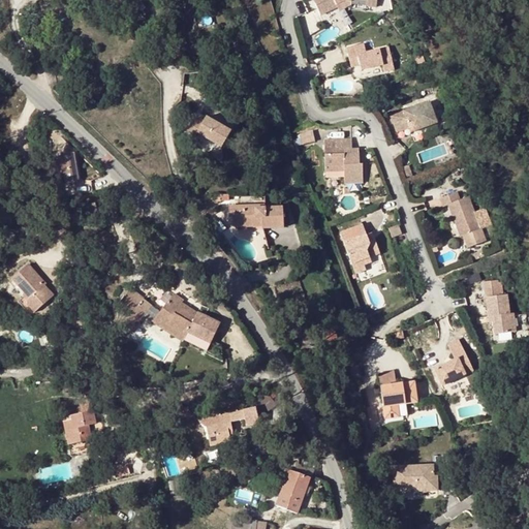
[(313,0),(320,14),(335,7),(334,6),(345,1),(351,2),(360,4),(359,9),(370,11),(372,0),(313,0)]
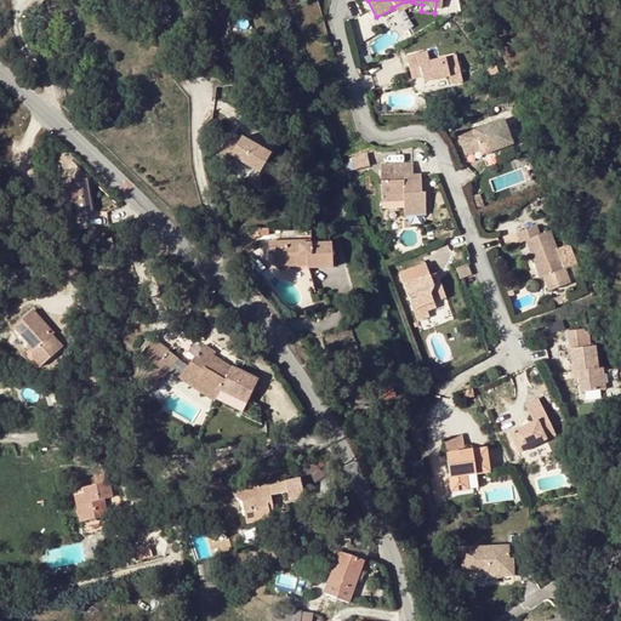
[(405,1),(392,7),(393,9),(396,13),(406,9),(411,9),(412,3),(405,1)]
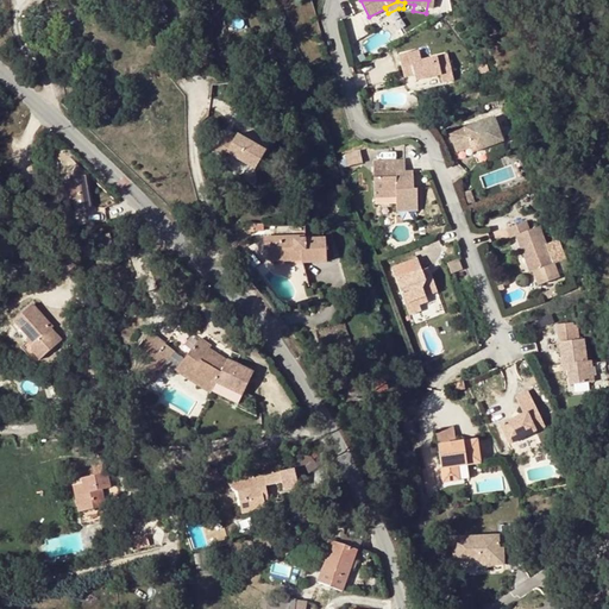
[(148,2),(144,7),(156,16),(158,13),(155,11),(156,8),(148,2)]
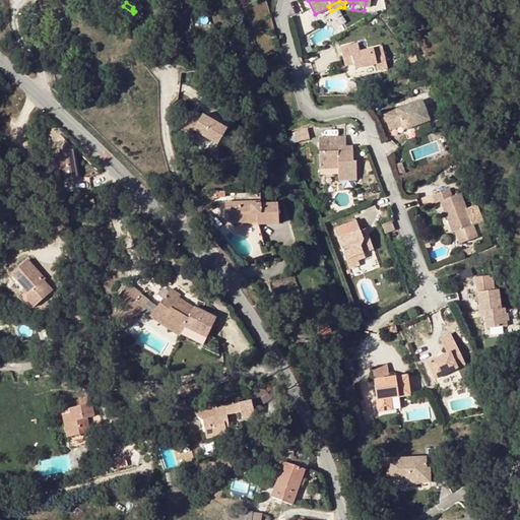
[(355,66),(356,71),(370,67),(372,74),(381,71),(375,51),(352,57),(350,49),(336,53),(342,71),(348,69),(355,66)]
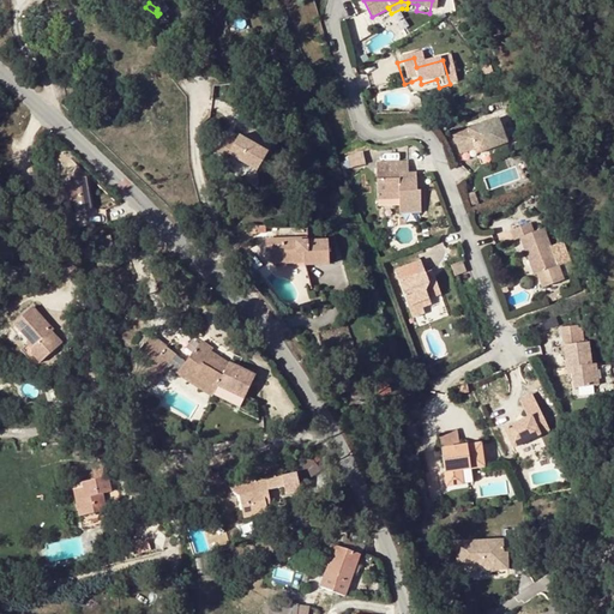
[(491,124),(450,139),(456,156),(470,150),(473,156),(499,146),(491,124)]
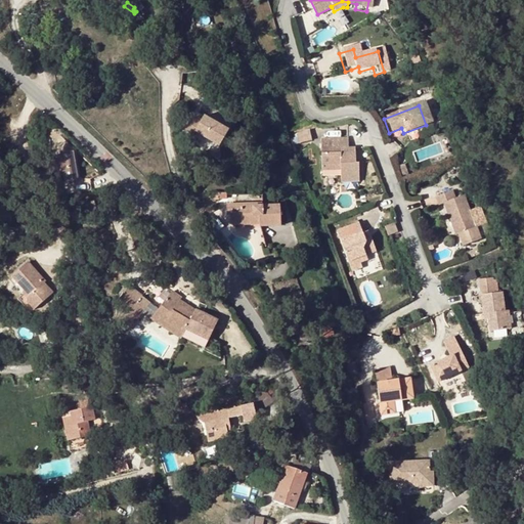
[(198,113),(197,117),(191,115),(186,113),(180,127),(190,131),(192,127),(217,136),(224,120),(199,110),(198,113)]
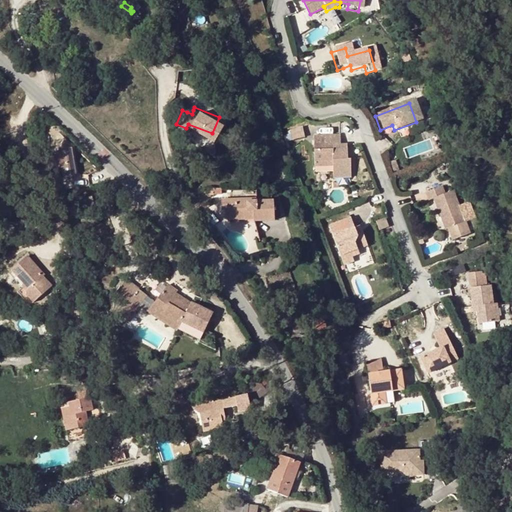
[(289,138),(304,136),(302,127),(288,129),(289,138)]
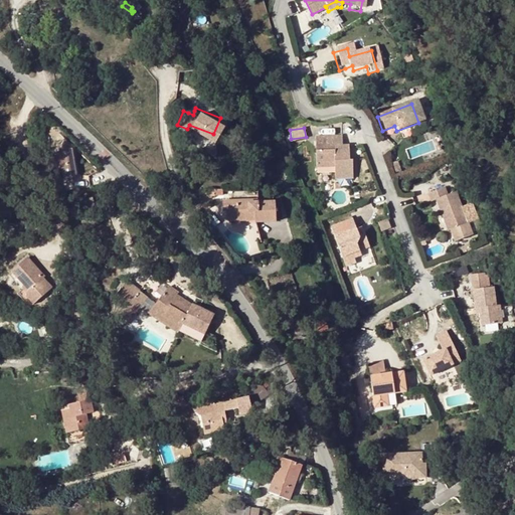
[(342,153),(341,144),(341,136),(315,137),(317,164),(335,163),(335,165),(336,178),(354,177),(352,160),(349,160),(349,156),(342,153)]
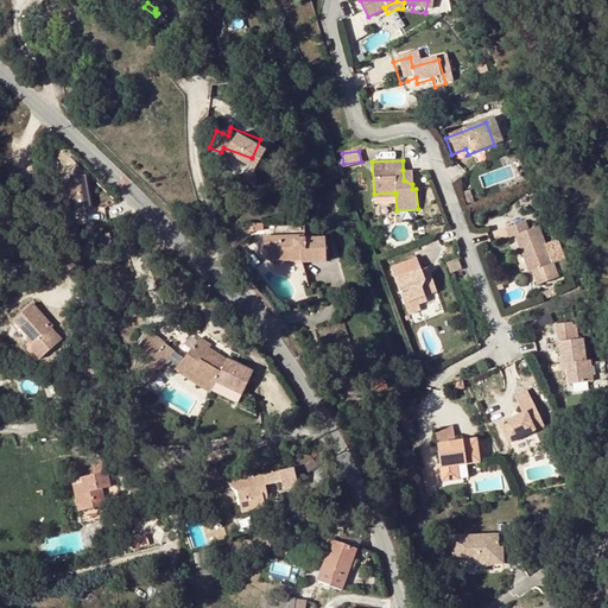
[(89,207),(86,177),(71,179),(76,209),(89,207)]
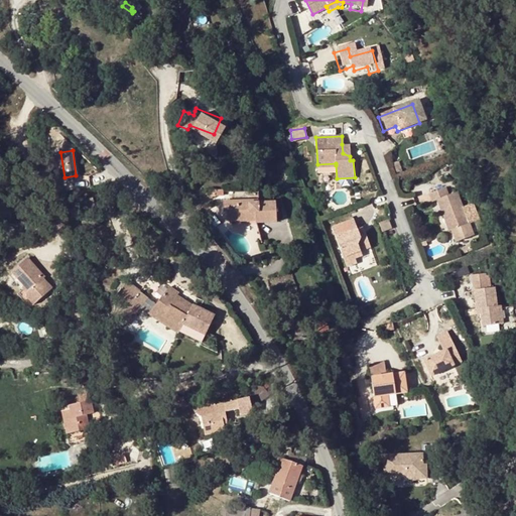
[(431,203),(435,201),(447,231),(466,224),(455,194),(446,197),(443,189),(428,196),(431,203)]
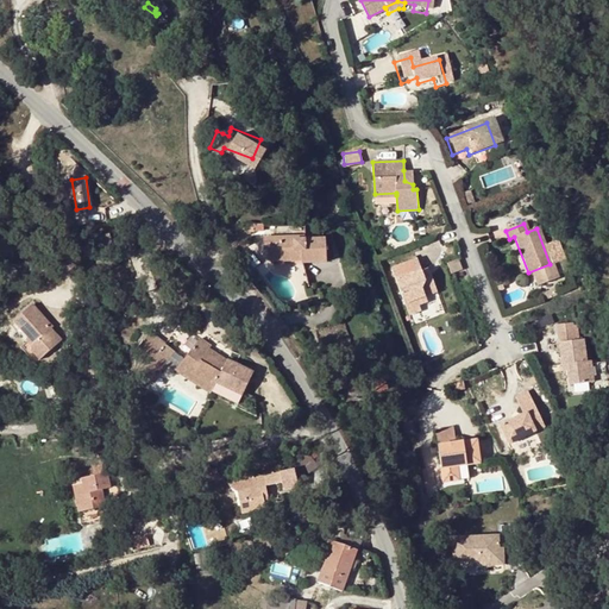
[(115,251),(110,234),(93,240),(99,256),(115,251)]
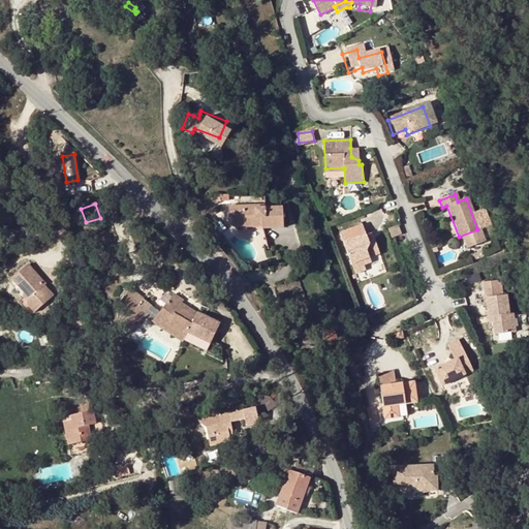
[(281,207),(265,208),(253,208),(254,206),(228,206),(229,217),(232,217),(232,215),(237,215),(238,223),(260,222),(260,226),(260,228),(282,227),(281,207)]
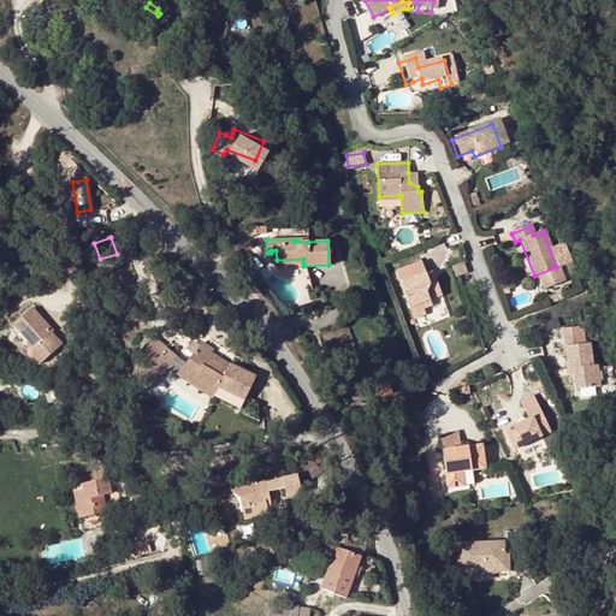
[(276,250),(271,250),(271,253),(272,264),(303,264),(303,259),(277,260),(276,250)]
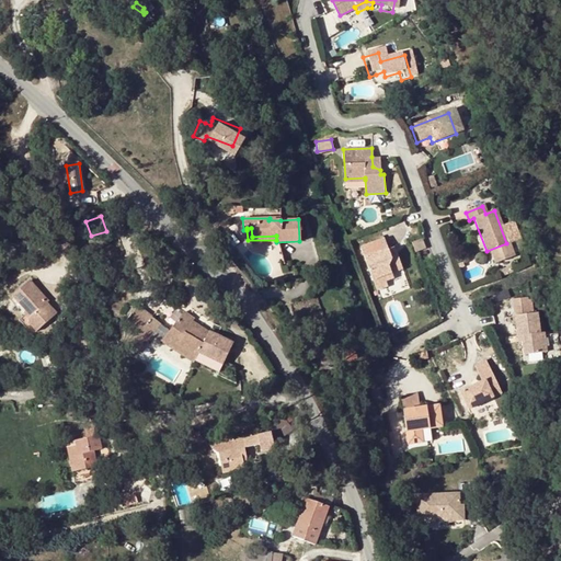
[(412,242),(416,252),(426,248),(422,238),(412,242)]
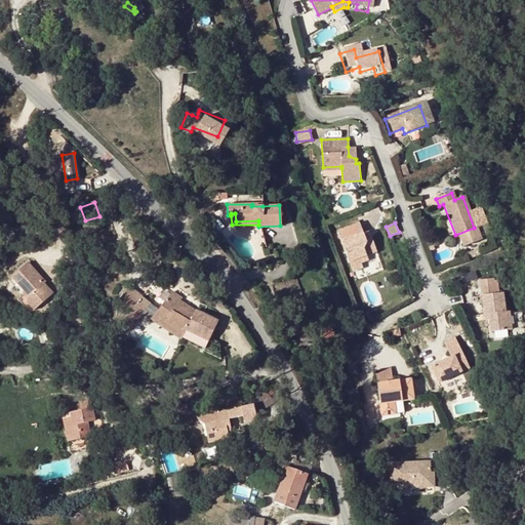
[(367,240),(364,233),(361,225),(339,233),(354,272),(363,268),(361,264),(369,260),(367,255),(378,251),(373,238),(367,240)]
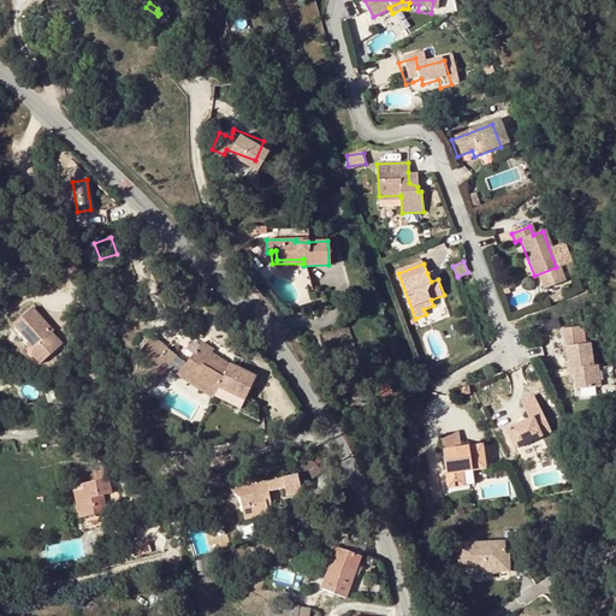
[(431,282),(438,279),(434,271),(427,273),(431,282)]
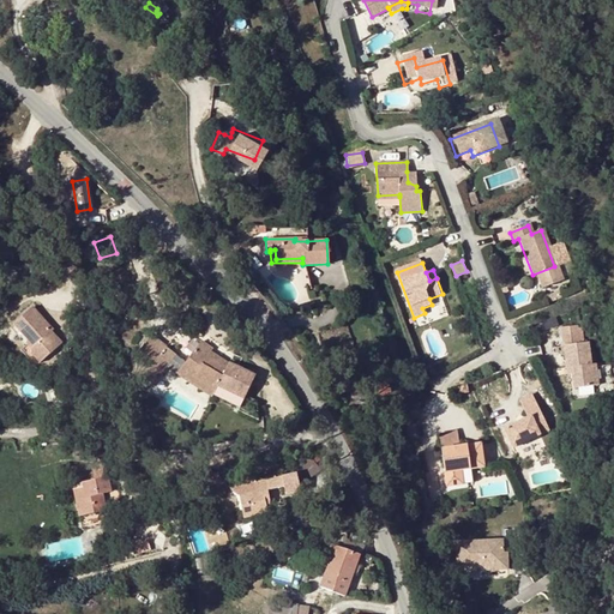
[(28,347),(36,356),(56,336),(46,325),(41,319),(43,318),(26,301),(8,318),(22,332),(22,337),(28,342),(28,347)]
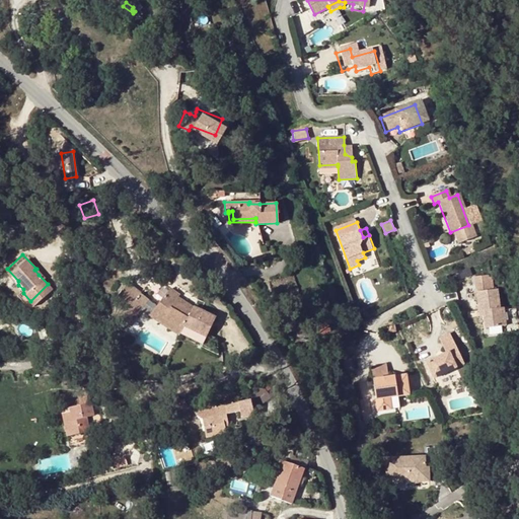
[(484,274),(470,277),(477,312),(482,311),(485,327),(505,324),(501,306),(497,307),(494,288),(487,289),(484,274)]
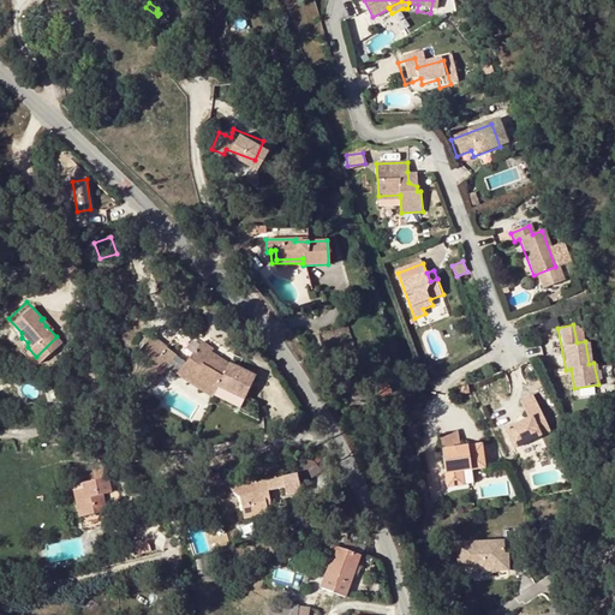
[(178,356),(151,336),(141,351),(149,358),(155,363),(166,370),(178,356)]
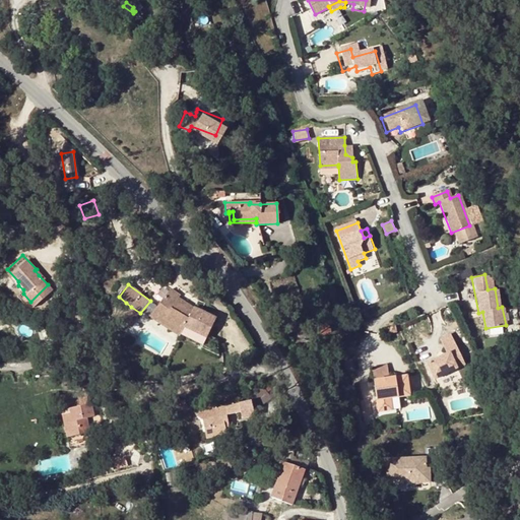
[(13,291),(27,305),(30,302),(23,294),(23,289),(18,285),(13,291)]
